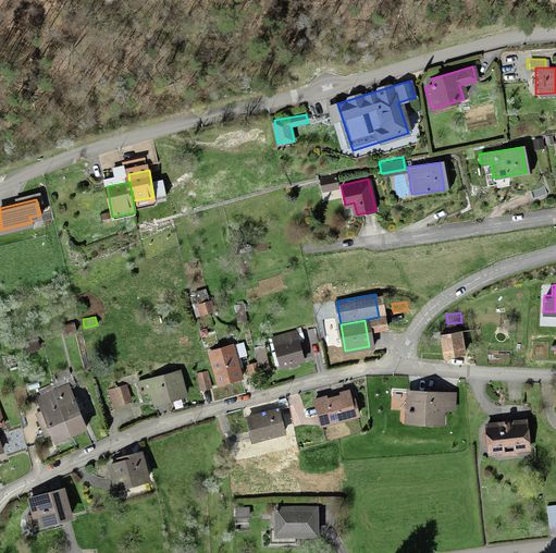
[(295,330),(272,336),(281,366),(303,359),(295,330)]
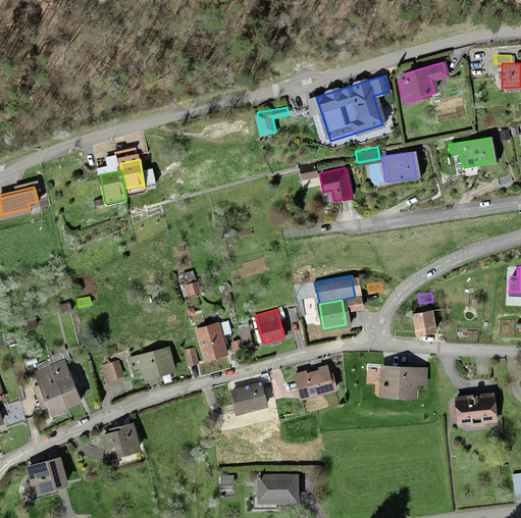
[(429,312),(410,315),(413,332),(432,329),(429,312)]
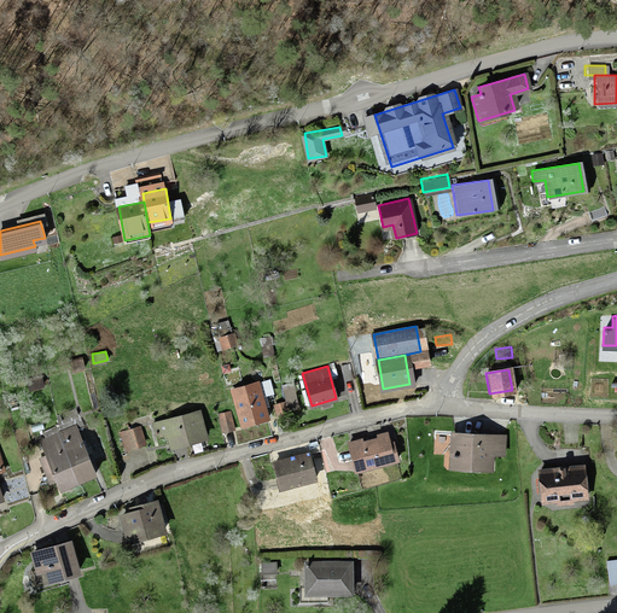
[(41,374),(28,378),(30,386),(44,384),(41,374)]
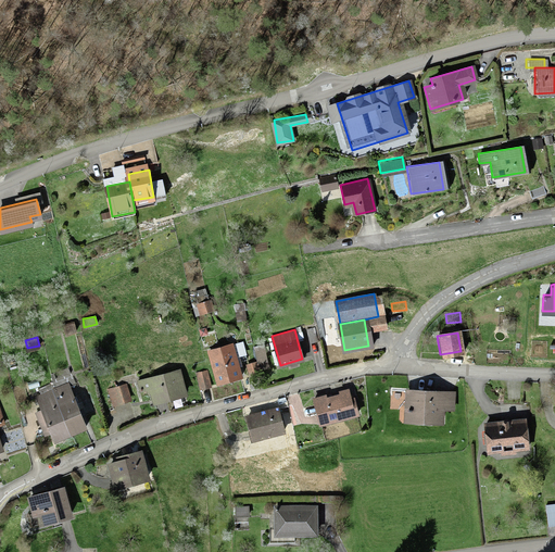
[(231,343),(209,351),(221,385),(243,377),(231,343)]
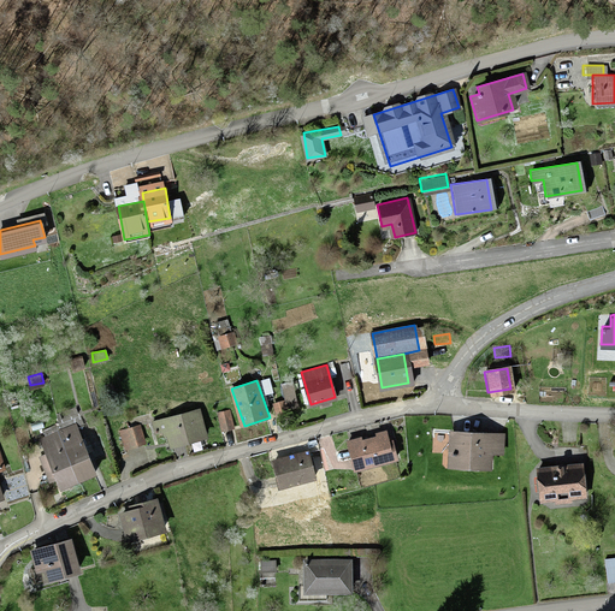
[(78,407),(64,413),(69,423),(59,427),(83,480),(99,473),(93,460),(101,456),(89,428),(81,432),(77,422),(84,419),(78,407)]
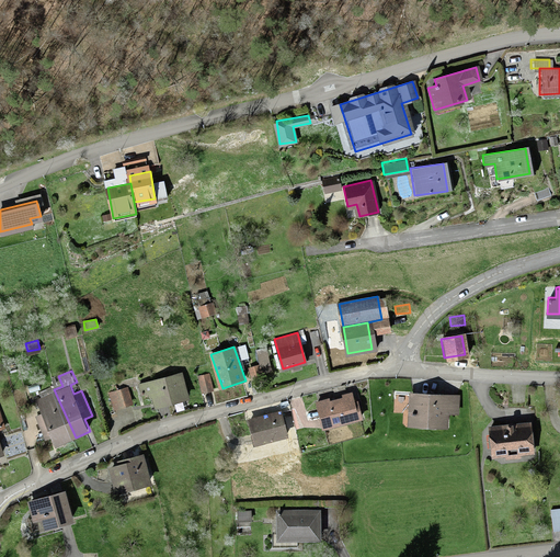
[(183,373),(139,384),(143,394),(151,391),(156,408),(190,399),(183,373)]
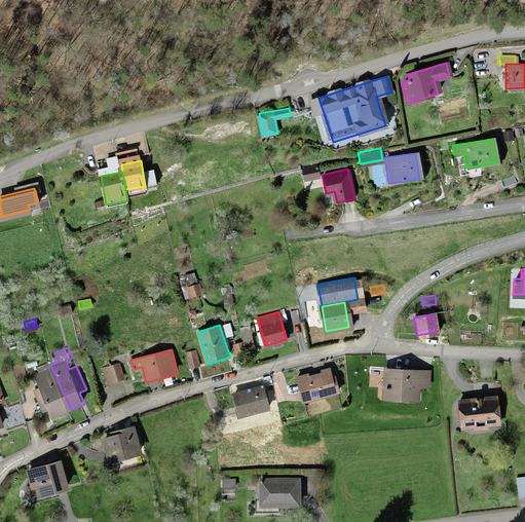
[(195,350),(186,351),(188,366),(197,365),(195,350)]
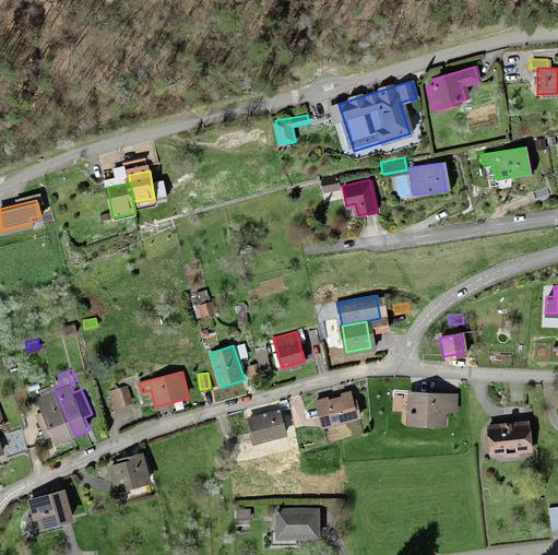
[(128,386),(109,390),(113,405),(131,402),(128,386)]
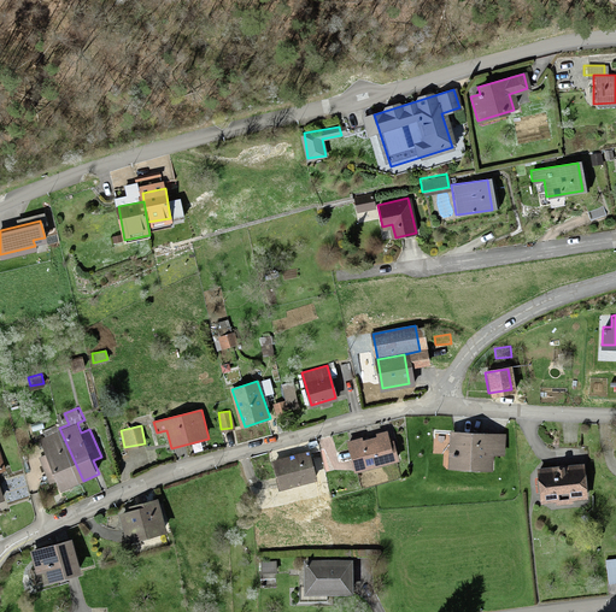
[(83,481),(59,428),(41,436),(48,453),(40,458),(51,482),(58,478),(64,489),(83,481)]
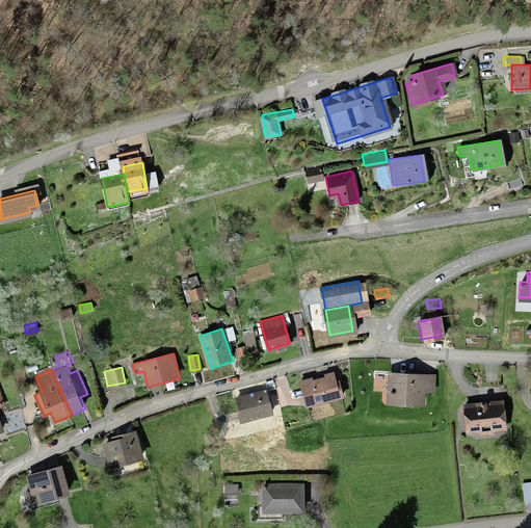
[(430,374),(386,373),(386,403),(420,403),(420,391),(430,391),(430,374)]
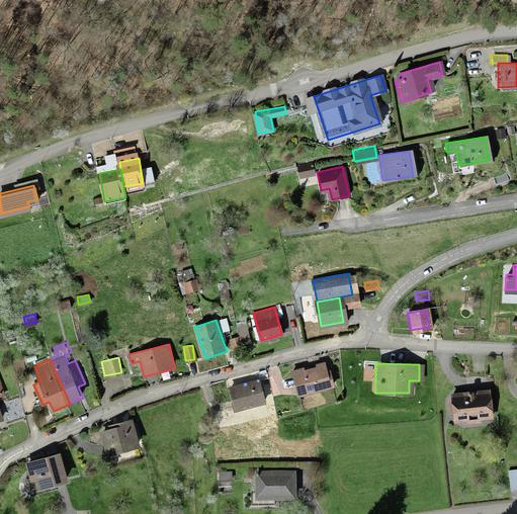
[(324,364),(292,371),(297,396),(329,389),(324,364)]
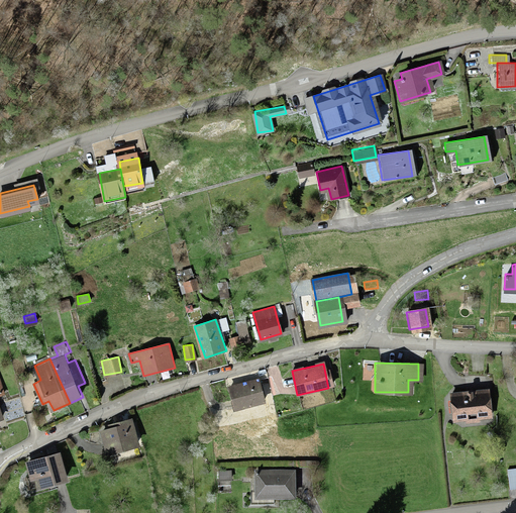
[(258,380),(231,386),(236,407),(263,402),(258,380)]
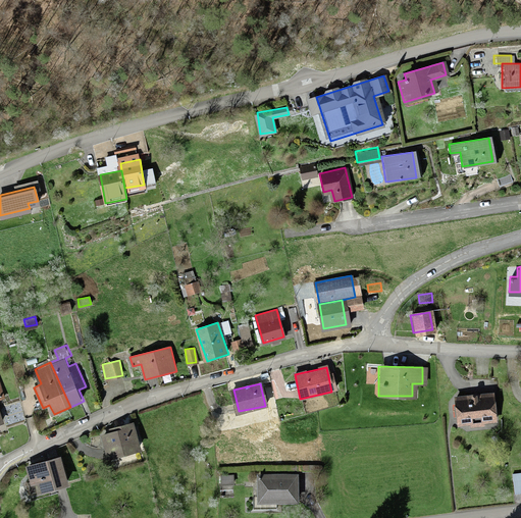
[(491,394),(453,396),(455,424),(492,422),(491,394)]
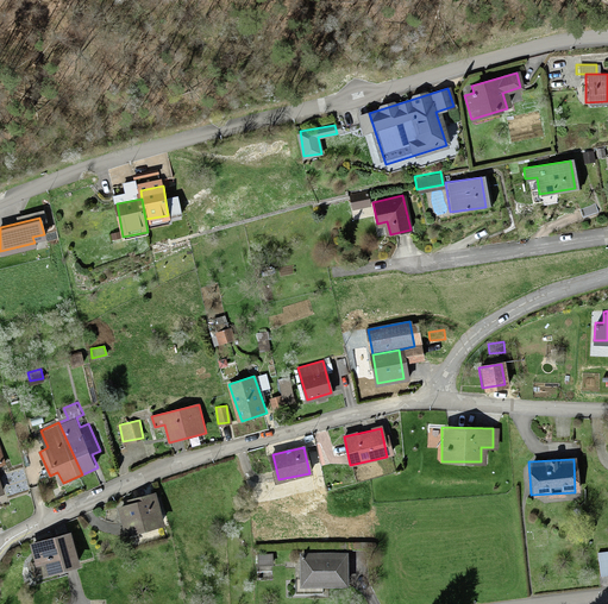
[(127,505),(119,508),(126,533),(165,523),(158,495),(126,503),(127,505)]
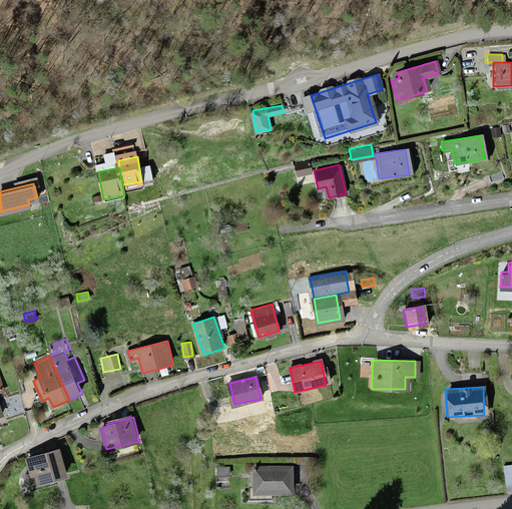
[(59,445),(24,455),(29,474),(32,473),(36,484),(68,475),(59,445)]
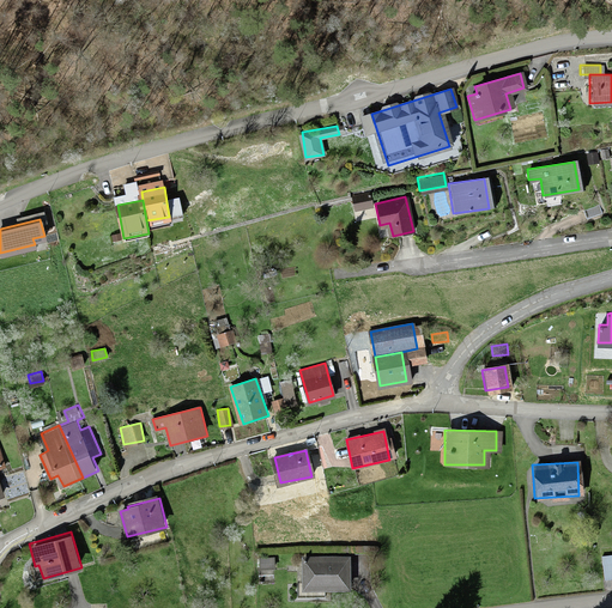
[(611,554),(601,555),(604,575),(611,573),(611,554)]
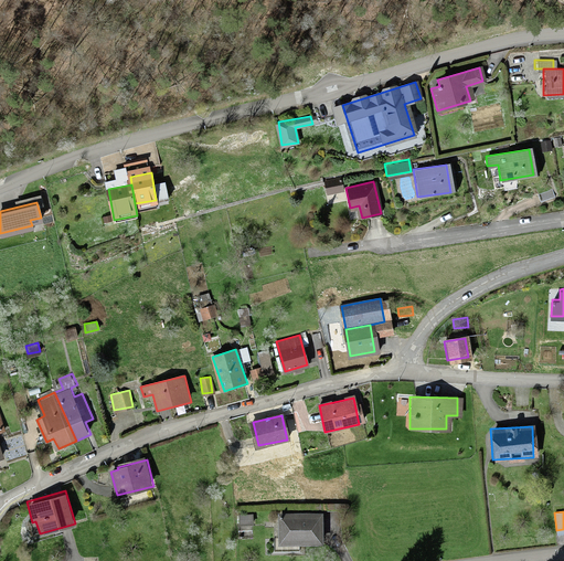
[(322,512),(279,514),(280,543),(323,542),(322,512)]
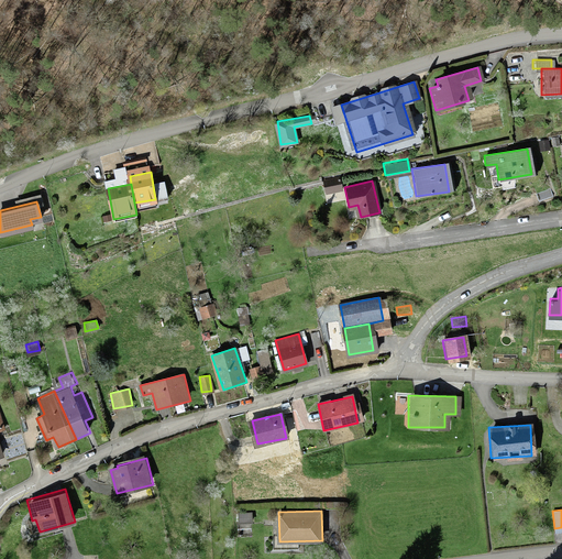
[(238,512),(239,523),(252,523),(252,512),(238,512)]
